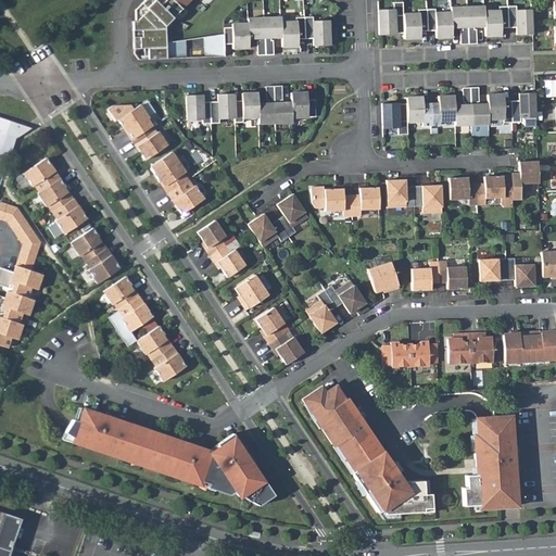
[(159,0),(161,2),(152,11),(141,1),(135,9),(136,22),(133,21),(134,49),(148,48),(148,60),(186,58),(185,39),(165,42),(164,20),(188,1),(189,0),(159,0)]
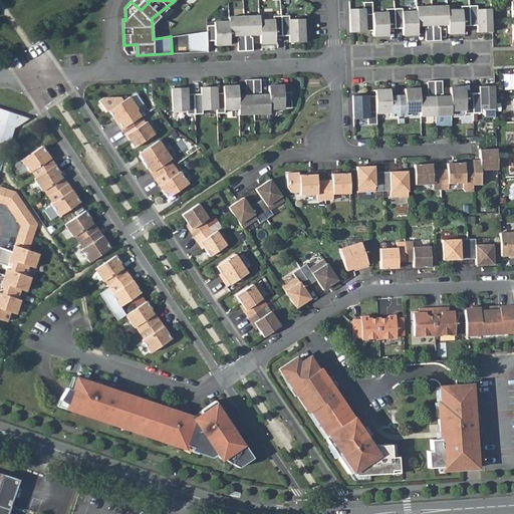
[(349,8),(350,31),(364,31),(364,30),(372,30),(373,37),(388,37),(388,30),(403,29),(403,36),(418,36),(417,25),(425,25),(428,25),(428,28),(425,28),(426,41),(440,40),(440,27),(437,27),(437,25),(440,24),(448,24),(448,34),(463,34),(463,27),(477,26),(477,33),(492,33),(492,26),(491,10),(477,10),(477,7),(461,7),(461,11),(447,11),(447,6),(417,7),(417,13),(403,13),(402,9),(387,10),(387,14),(372,14),(371,1),(363,1),(363,8),(349,8)]
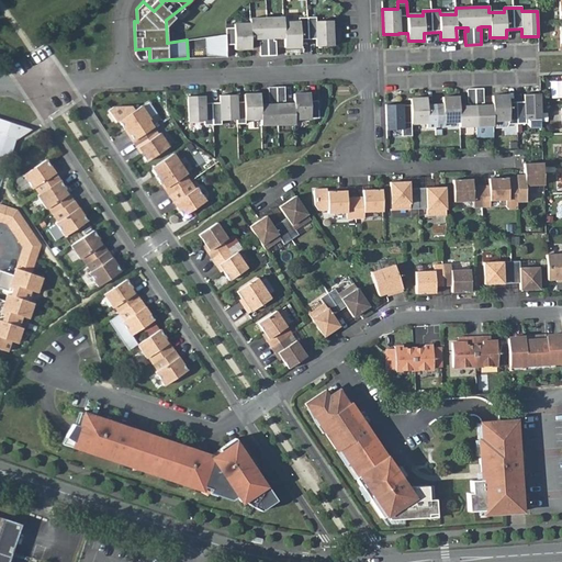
[(226,34),(226,45),(234,44),(235,48),(250,48),(250,38),(259,38),(262,38),(262,41),(259,42),(259,56),(268,56),(276,55),(276,41),(272,41),(272,38),(276,37),(284,37),(284,47),(301,47),(300,40),(308,38),(316,38),(316,46),(333,46),(332,21),(316,21),(316,17),(307,18),(299,18),(299,22),(283,22),(283,18),(267,18),(249,19),(249,23),(234,23),(234,27),(225,27),(226,34)]
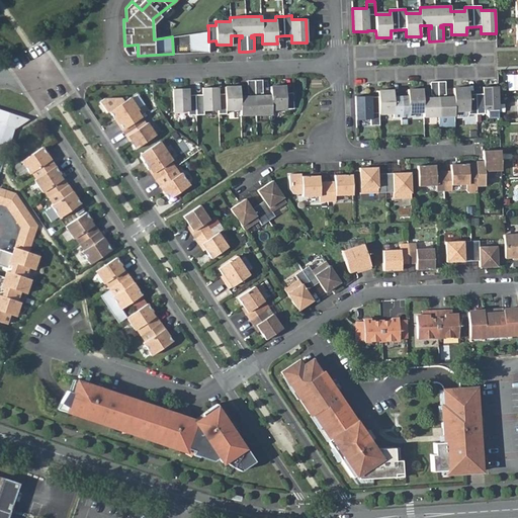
[(190,54),(208,53),(208,41),(208,31),(190,34),(190,54)]
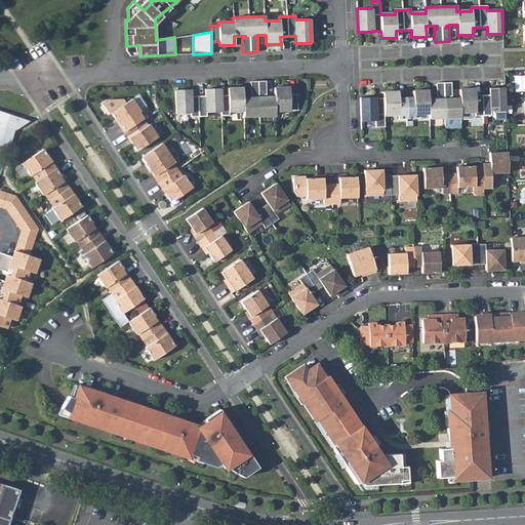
[(246,111),(246,117),(277,115),(277,111),(277,96),(269,97),(266,97),(266,94),(269,94),(268,81),(260,81),(252,81),(253,94),(256,94),(256,97),(253,97),(245,97),(246,111)]
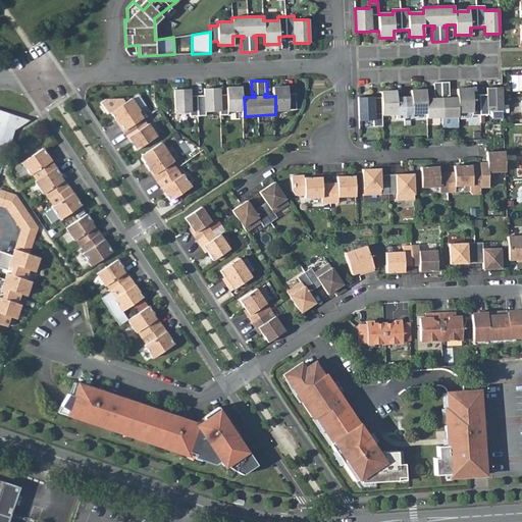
[(373,97),(358,98),(359,121),(373,121),(373,127),(382,126),(382,113),(397,113),(397,117),(412,116),(412,112),(426,112),(427,117),(442,117),(442,128),(458,127),(458,117),(458,111),(472,110),(472,114),(488,113),(492,117),(503,116),(502,86),(486,87),(486,93),(472,94),(472,87),(457,88),(457,98),(450,98),(447,98),(447,95),(449,95),(449,82),(440,83),(433,83),(433,96),(436,96),(437,99),(434,99),(426,99),(425,89),(411,89),(411,96),(397,97),(396,90),(381,90),(381,98),(373,98),(373,97)]
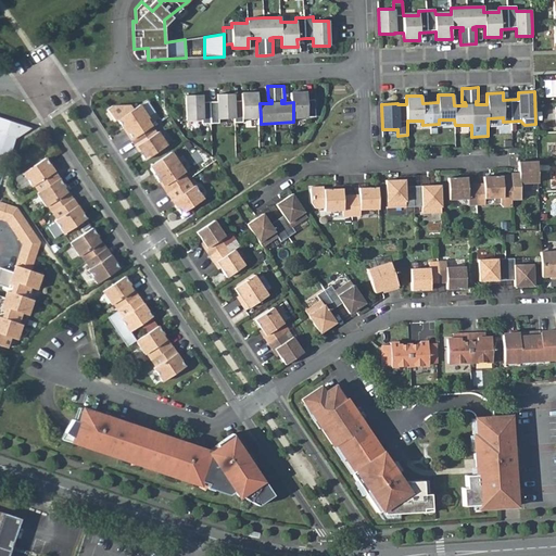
[(243,101),(236,101),(237,118),(237,123),(245,122),(244,118),(261,117),(260,103),(260,92),(243,93),(243,101)]
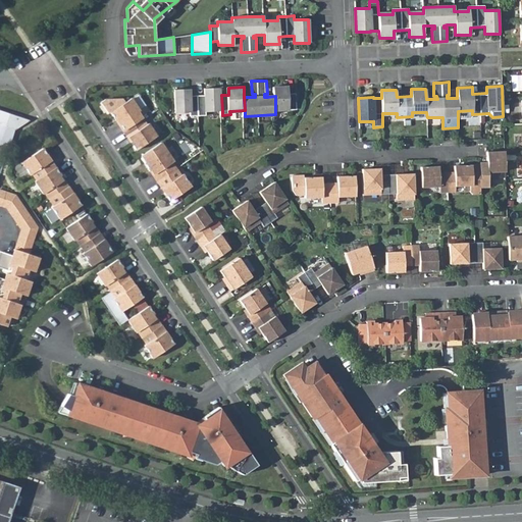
[(290,87),(274,87),(275,96),(275,110),(298,109),(298,93),(290,94),(290,87)]
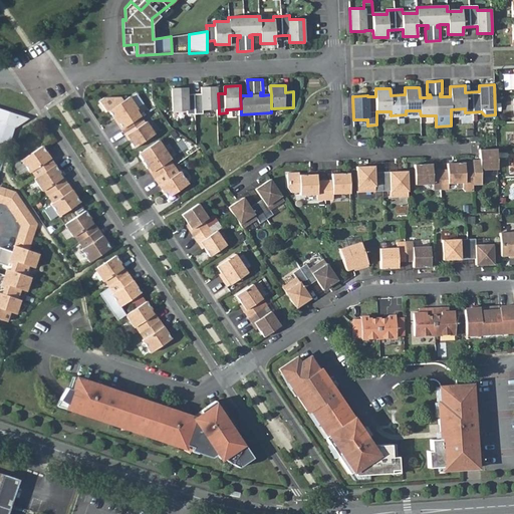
[(174,88),(175,111),(189,110),(189,114),(205,113),(205,109),(219,109),(218,93),(218,86),(203,87),(203,93),(189,94),(189,87),(174,88)]
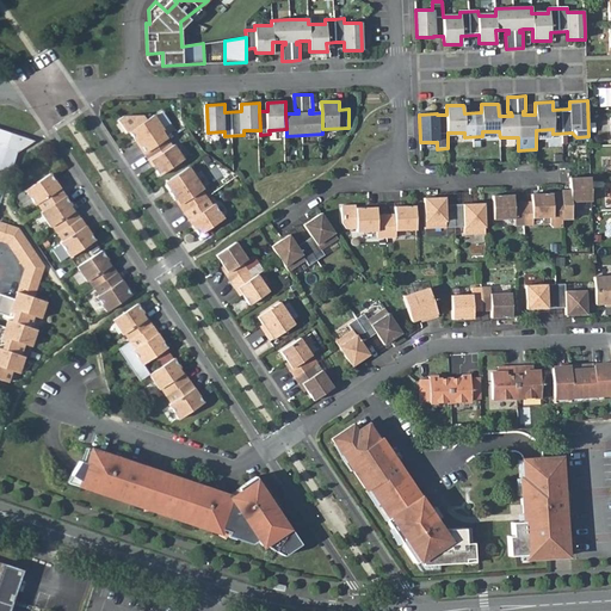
[(129,131),(143,154),(146,153),(166,139),(167,139),(167,137),(162,130),(164,130),(153,115),(147,119),(143,116),(125,116),(118,121),(127,133),(129,131)]
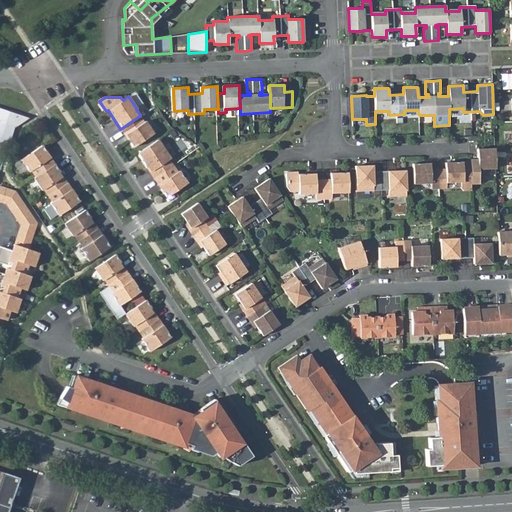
[(14,122),(16,116),(7,113),(8,113),(0,109),(0,140),(9,143),(12,134),(13,129),(17,126),(14,122)]
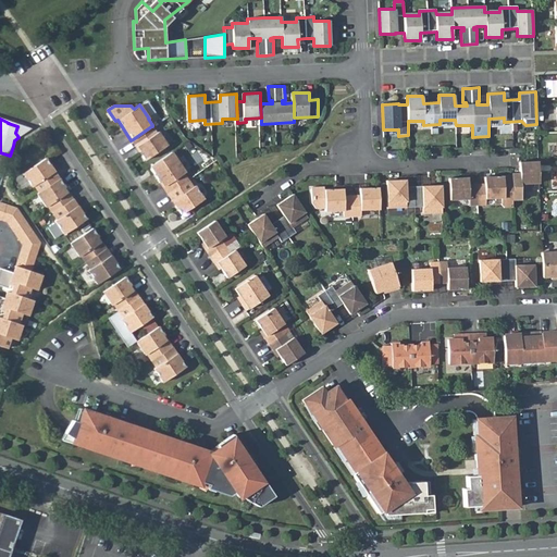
[(19,137),(29,130),(9,123),(8,123),(17,126),(15,133),(19,137)]
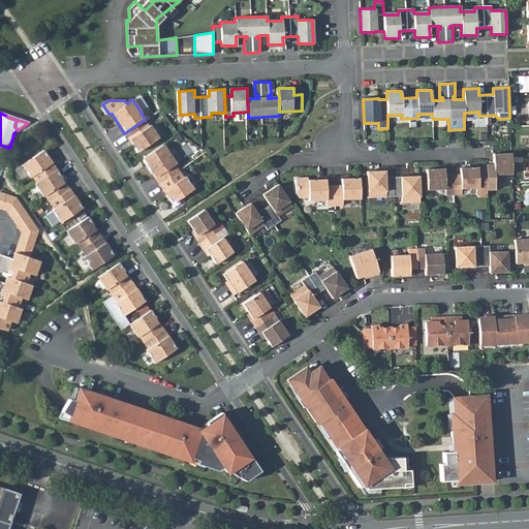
[(148,126),(144,120),(126,132),(132,143),(131,144),(137,152),(158,138),(150,125),(148,126)]
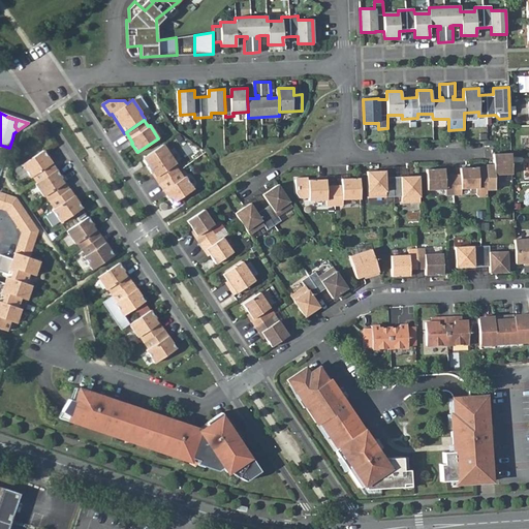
[(167,151),(162,145),(143,158),(147,164),(146,165),(172,204),(193,189),(184,177),(183,178),(179,172),(180,170),(175,164),(176,163),(167,151)]
